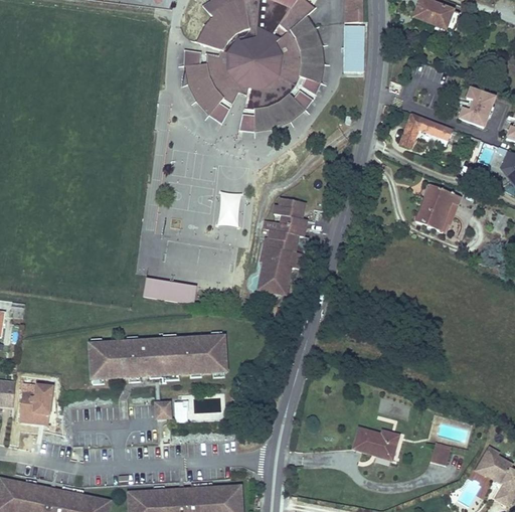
[(323,63),(321,44),(315,27),(306,14),(315,6),(307,0),(258,0),(258,3),(245,4),(244,0),(209,0),(203,4),(212,15),(215,18),(208,27),(200,41),(220,48),(222,48),(221,53),(218,53),(207,52),(206,62),(200,63),(201,51),(185,48),(184,63),(188,82),(196,100),(208,114),(221,122),(229,108),(219,102),(223,97),(231,104),(237,92),(239,88),(246,91),(245,95),(243,108),(254,108),(254,114),(242,113),(239,129),(254,130),(273,127),(290,120),(306,108),(313,99),(299,90),(294,97),(290,94),(296,84),(300,74),(306,76),(302,86),(316,94),(321,81),(323,63)]
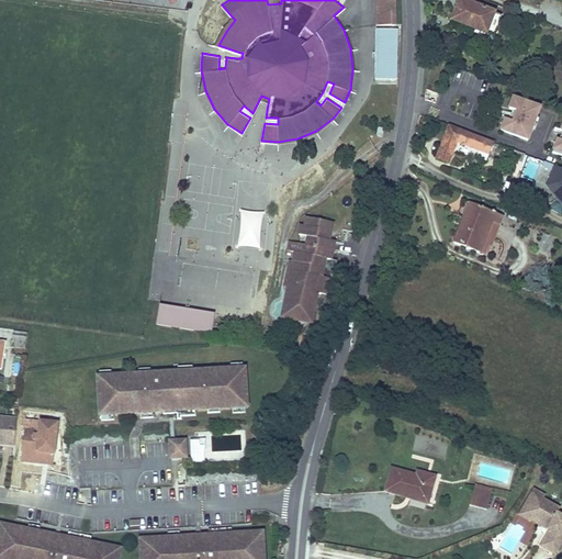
[(396,22),(395,0),(375,0),(377,4),(379,4),(378,11),(377,11),(375,23),(396,22)]
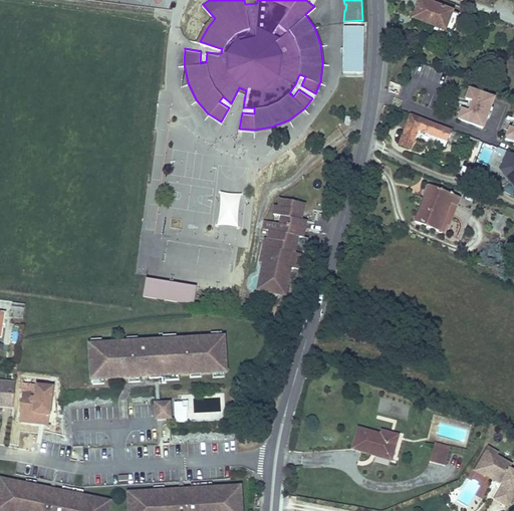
[(419,0),(413,15),(435,24),(436,21),(446,24),(452,9),(428,0),(419,0)]
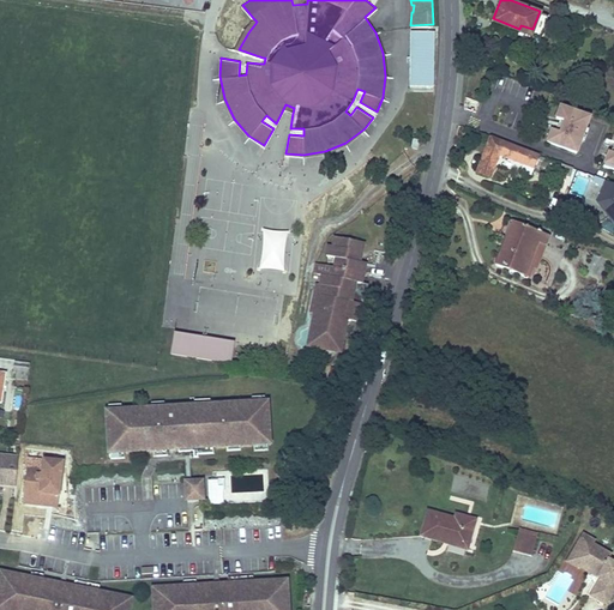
[(239,49),(248,32),(257,22),(253,18),(245,28),(234,48),(239,49)]
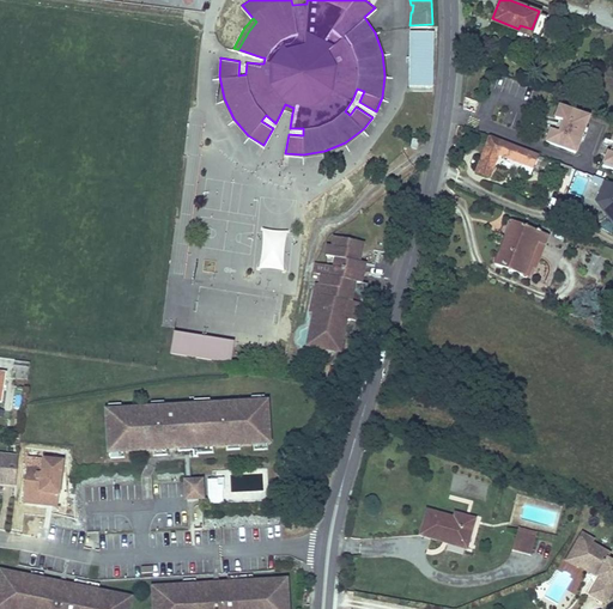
[(432,84),(434,29),(410,29),(410,84),(432,84)]
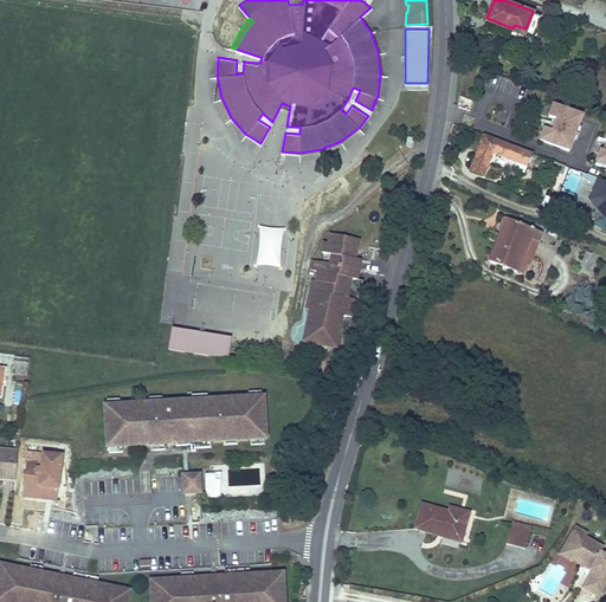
[(565,147),(569,148),(573,137),(569,135),(574,122),(578,124),(582,112),(578,111),(553,102),(548,114),(552,115),(556,117),(553,128),(548,127),(545,125),(540,137),(565,147)]
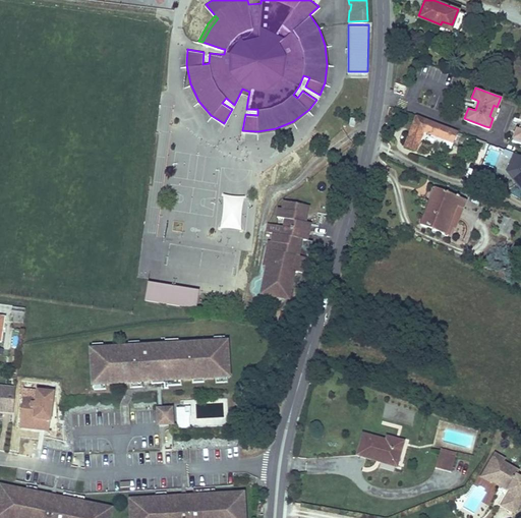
[(449,126),(416,114),(404,145),(415,149),(423,129),(445,137),(453,140),(452,145),(463,149),(468,134),(449,126)]
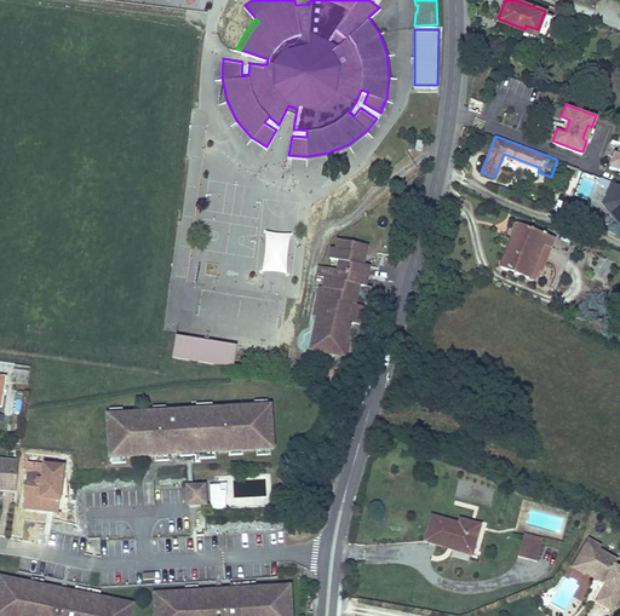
[(619,136),(619,140),(619,151),(615,150),(614,153),(610,153),(612,159),(609,165),(619,168),(619,171),(619,136)]
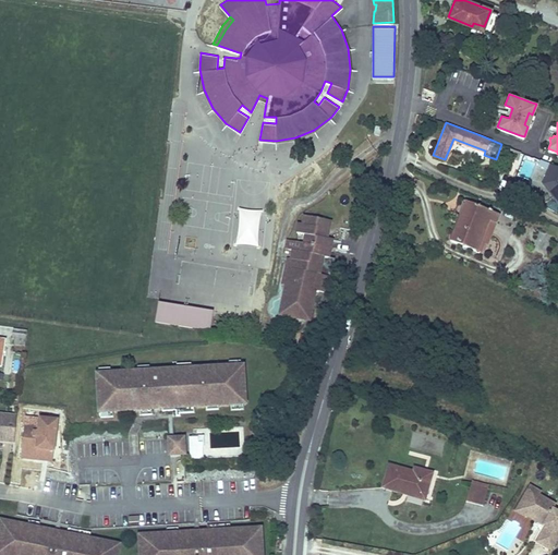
[(485,151),(476,147),(474,154),(483,157),(484,155),(485,151)]
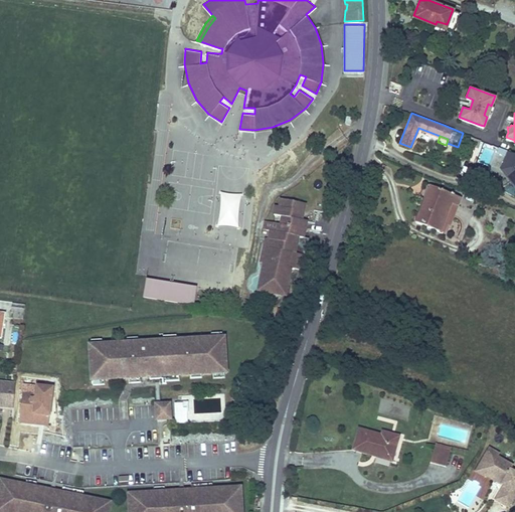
[(479,144),(487,147),(489,142),(472,136),(470,143),(478,147),(479,144)]
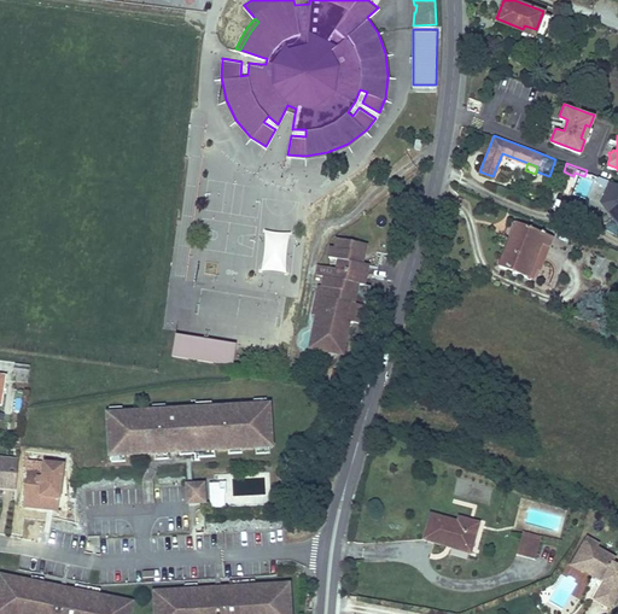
[(558,186),(569,189),(573,176),(563,173),(558,186)]
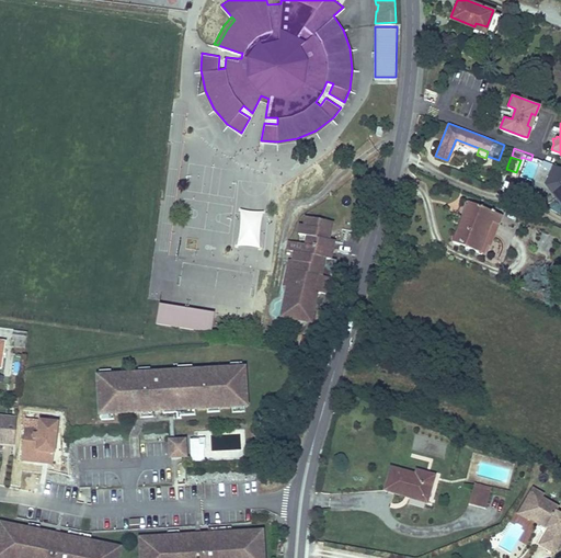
[(522,157),(521,160),(516,174),(524,177),(530,160),(522,157)]
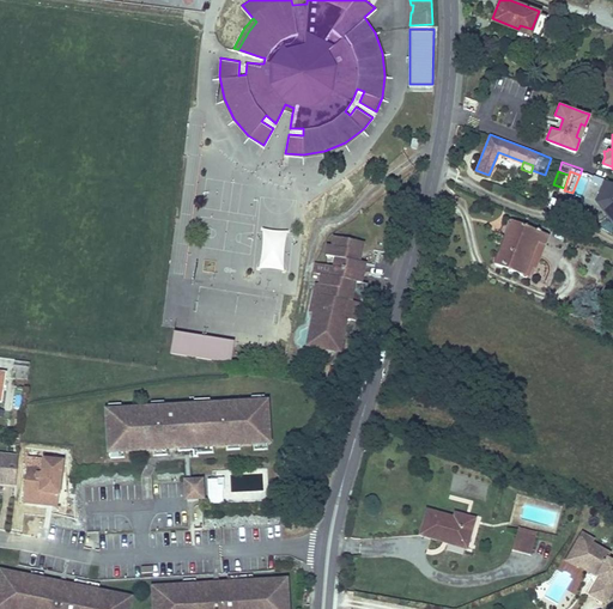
[(495,261),(523,273),(536,239),(544,242),(548,232),(515,219),(509,235),(507,233),(505,235),(495,261)]
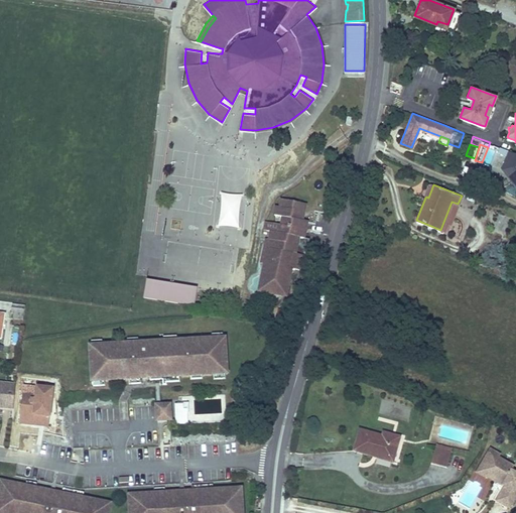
[(295,251),(297,242),(293,241),(294,234),(298,235),(303,236),(307,219),(302,218),(298,217),(300,210),(303,211),(305,202),(281,197),(280,205),(276,204),(274,213),(282,215),(281,222),(266,219),(264,228),(271,229),(269,237),(266,236),(260,260),(264,261),(262,270),(270,271),(267,290),(286,294),(288,282),(285,282),(287,275),(290,276),(292,266),(299,268),(302,252),(295,251)]
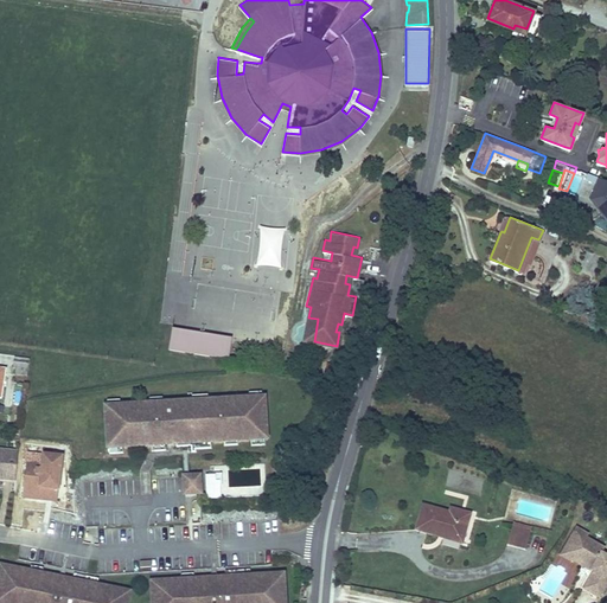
[(531,237),(518,270),(522,271),(524,268),(526,269),(538,239),(531,237)]
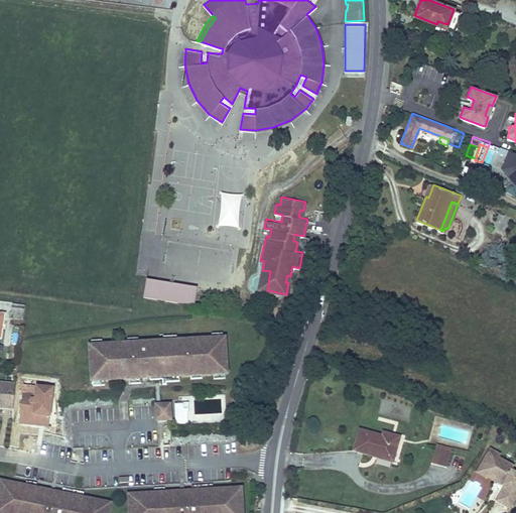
[(267,290),(270,271),(262,270),(258,288),(267,290)]
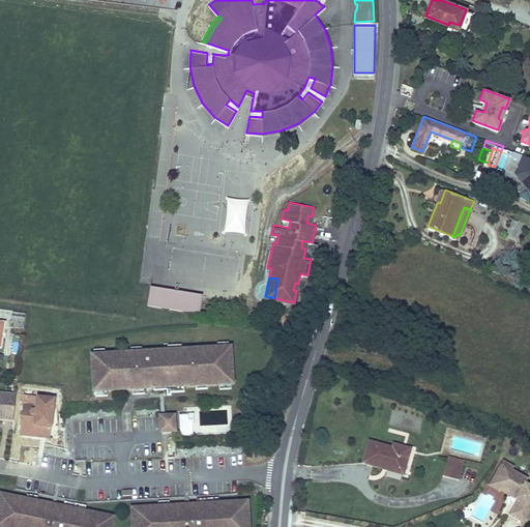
[(200,312),(203,294),(150,285),(147,303),(200,312)]
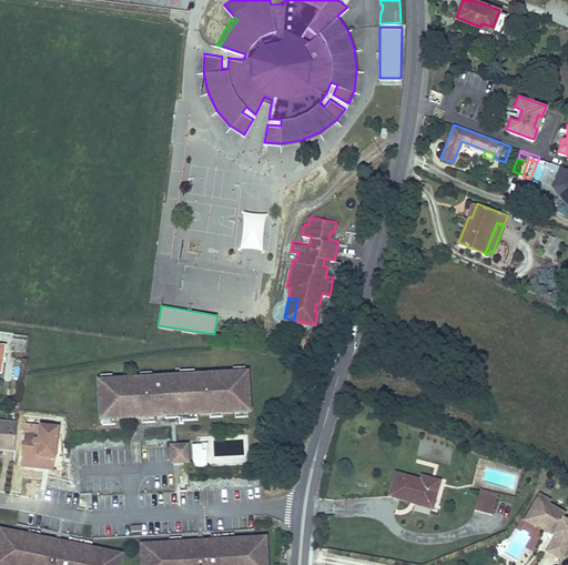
[(27,342),(28,333),(13,332),(12,341),(27,342)]
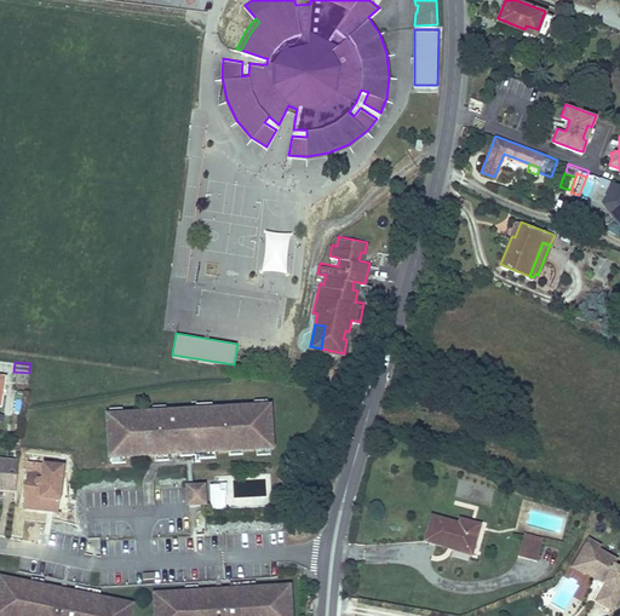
[(342,380),(344,370),(334,369),(333,378),(342,380)]
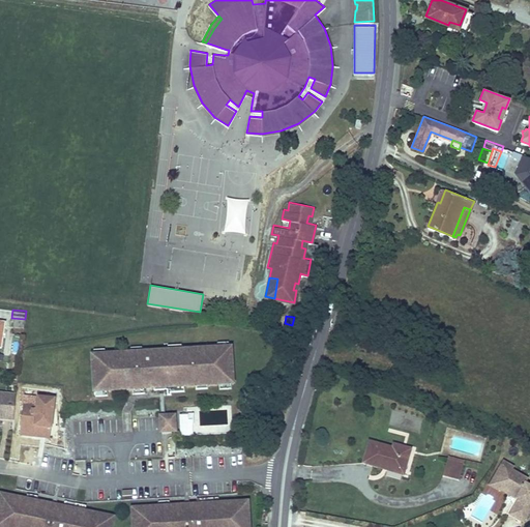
[(232,380),(230,345),(205,347),(205,349),(197,349),(197,347),(167,349),(167,352),(150,352),(150,356),(144,356),(144,350),(93,353),(94,388),(145,385),(145,379),(151,378),(152,382),(169,381),(169,383),(198,382),(198,380),(206,380),(207,382),(232,380)]
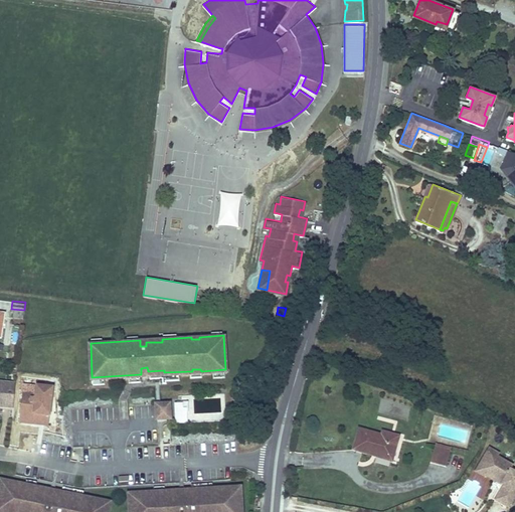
[(0,407),(30,410),(32,385),(0,382),(0,407)]
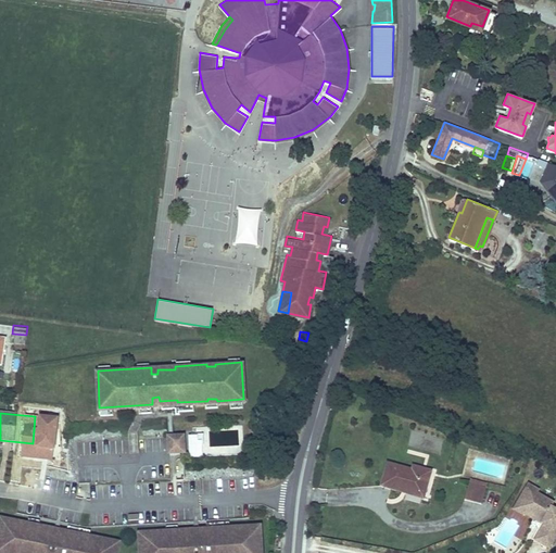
[(45,454),(73,455),(72,428),(45,428),(45,454)]
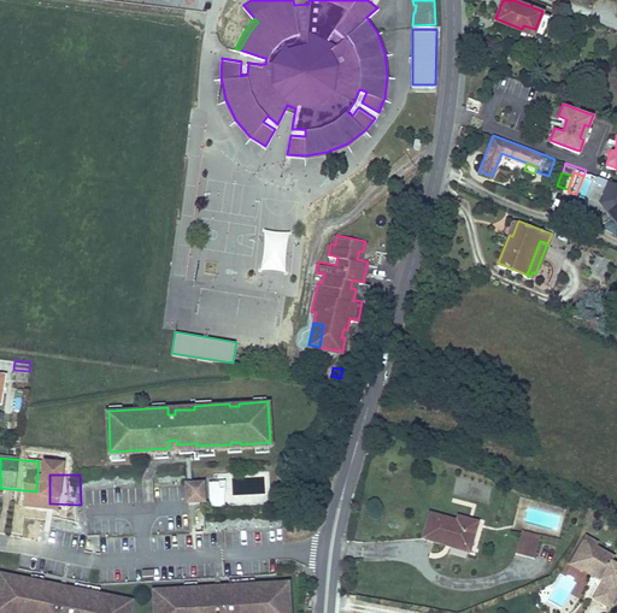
[(184,505),(198,505),(198,481),(184,481),(184,505)]
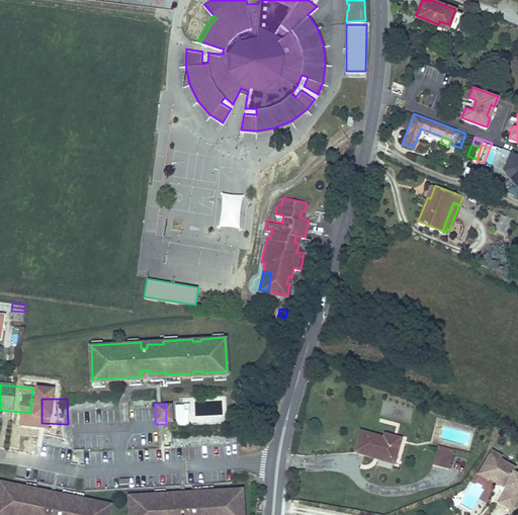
[(187,405),(175,405),(175,426),(187,426),(187,405)]
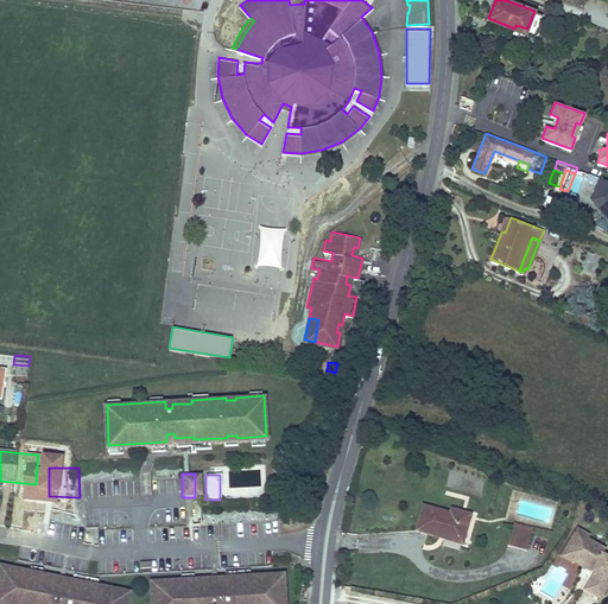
[(424,503),(417,527),(436,533),(437,528),(463,536),(470,513),(451,507),(450,510),(424,503)]
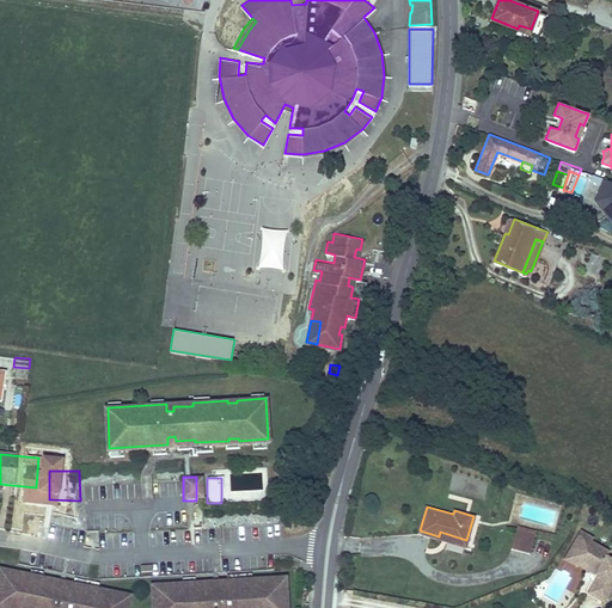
[(518,523),(512,546),(530,551),(536,528),(518,523)]
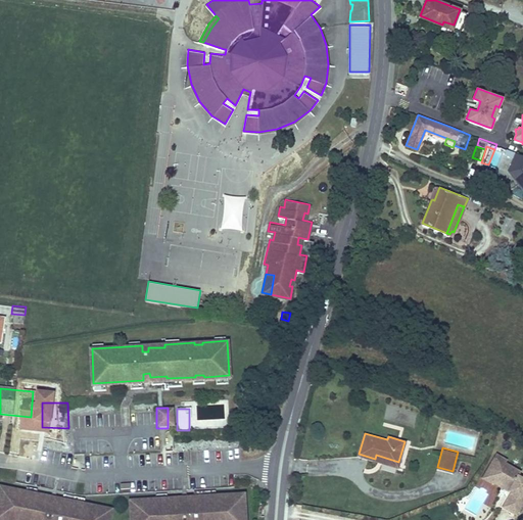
[(522,493),(522,490),(522,481),(516,478),(518,474),(520,470),(505,461),(507,458),(496,452),(488,465),(498,471),(495,477),(513,487),(511,490),(503,505),(516,513),(522,500),(522,493)]
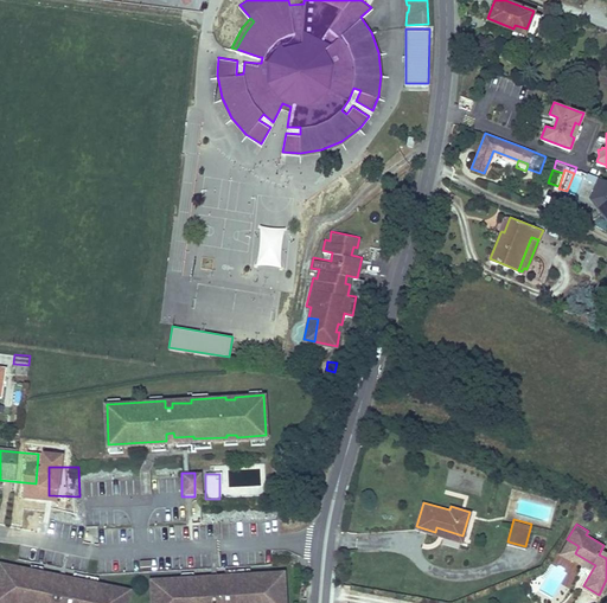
[(436,527),(435,532),(461,539),(462,536),(436,527)]
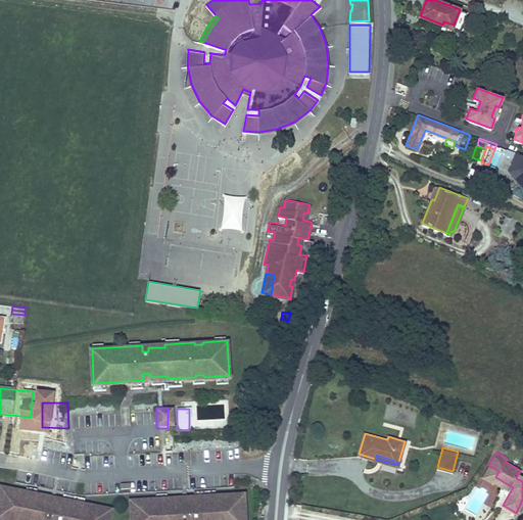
[(493,480),(508,489),(511,490),(513,487),(495,477),(498,471),(488,465),(482,476),(492,482),(493,480)]
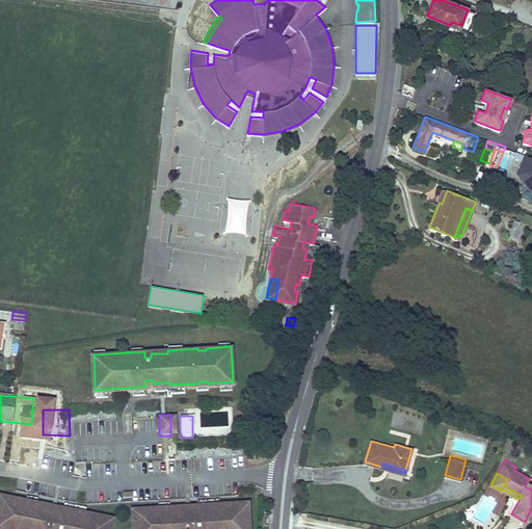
[(110,528),(112,522),(102,521),(103,516),(58,505),(58,506),(57,512),(49,510),(50,504),(10,496),(10,500),(0,498),(0,528),(110,528)]
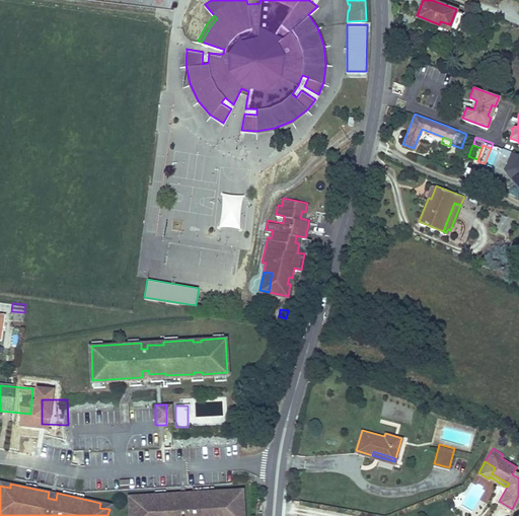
[(242,515),(242,495),(232,495),(232,490),(188,493),(188,499),(179,500),(178,494),(140,496),(140,500),(131,500),(131,515),(242,515)]
